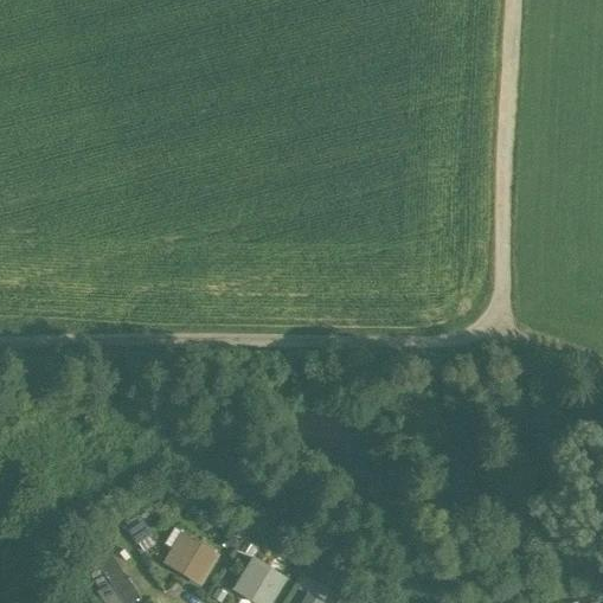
[(136,545),(151,534),(138,517),(123,526),(136,545)]
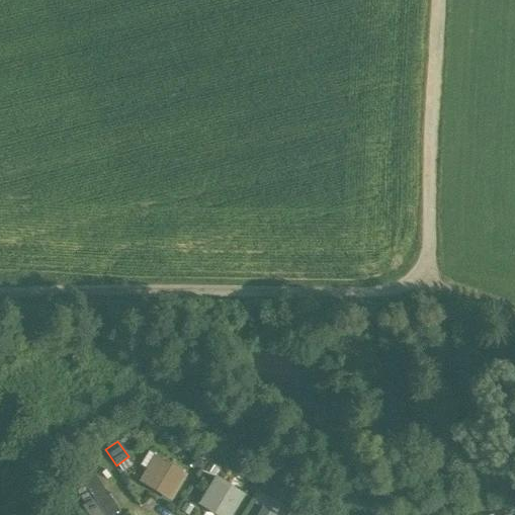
[(173,500),(188,473),(154,454),(139,482),(173,500)]
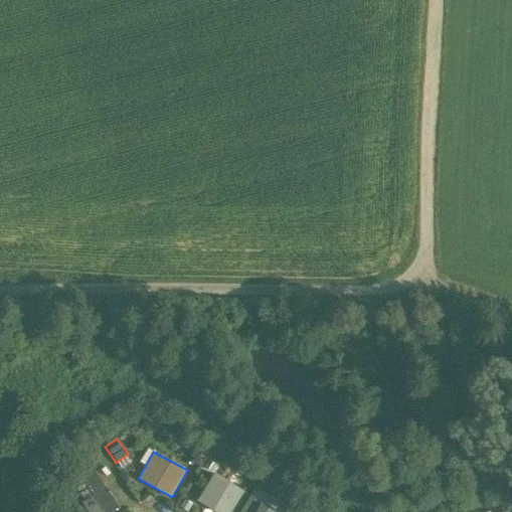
[(70,484),(91,511),(115,511),(121,508),(94,469),(70,484)]
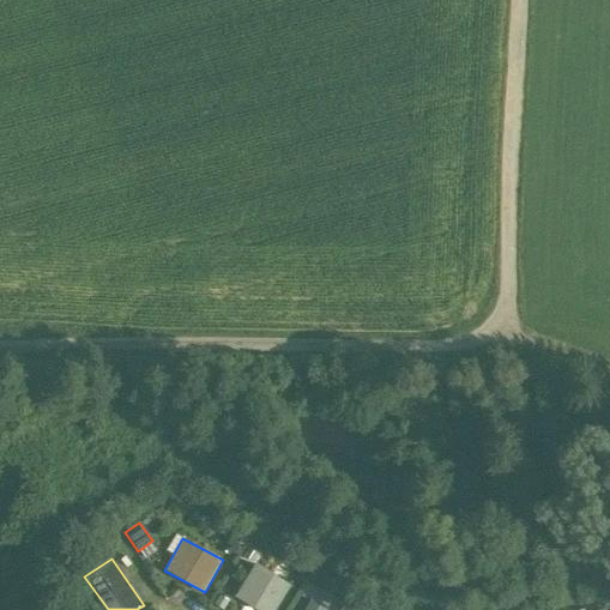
[(254,562),(235,597),(257,609),(277,609),(293,583),(254,562)]
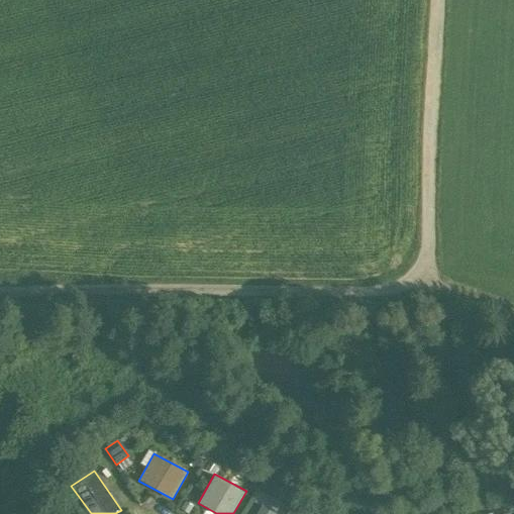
[(276,513),(262,505),(255,513),(276,513)]
